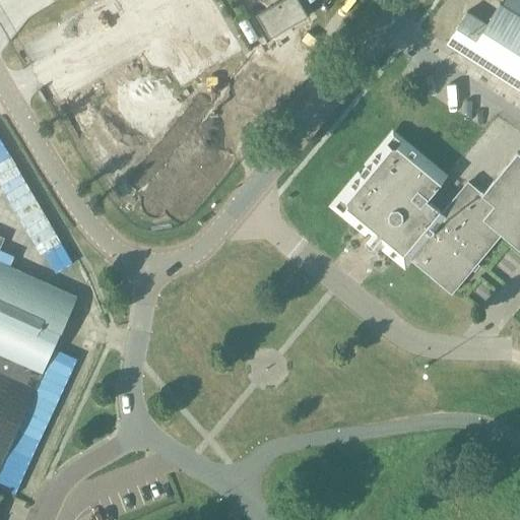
[(281,0),(256,15),(270,39),(308,16),(298,0),(281,0)]
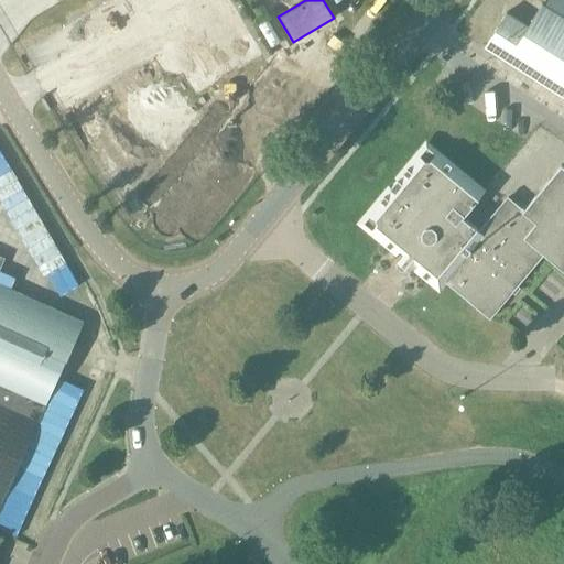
[(563,18),(542,4),(528,26),(507,13),(485,47),(563,97),(563,18)]
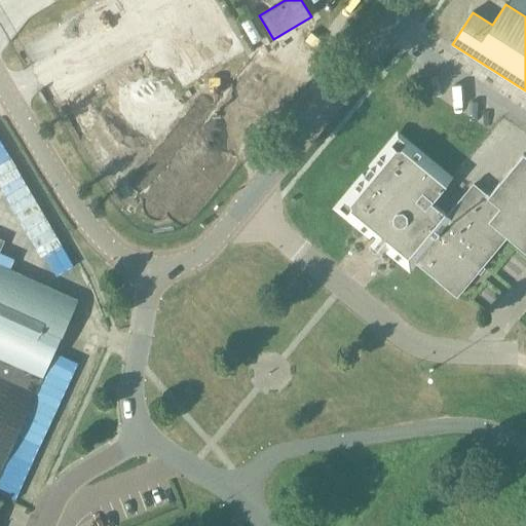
[(34,76),(71,69),(64,34),(46,38),(50,55),(40,58),(37,45),(28,47),(34,76)]
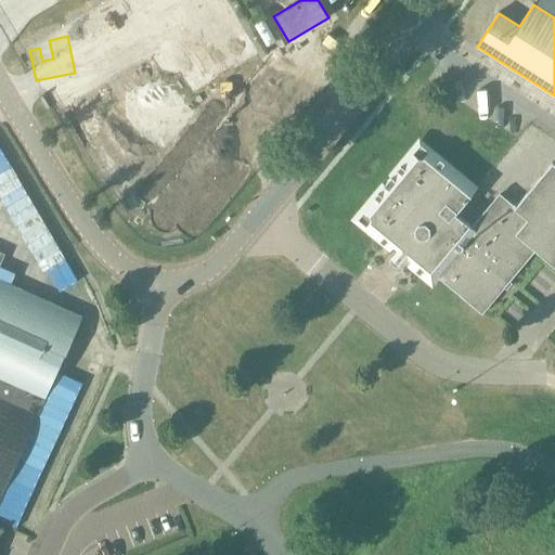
[(206,134),(231,162),(260,134),(236,107),(206,134)]
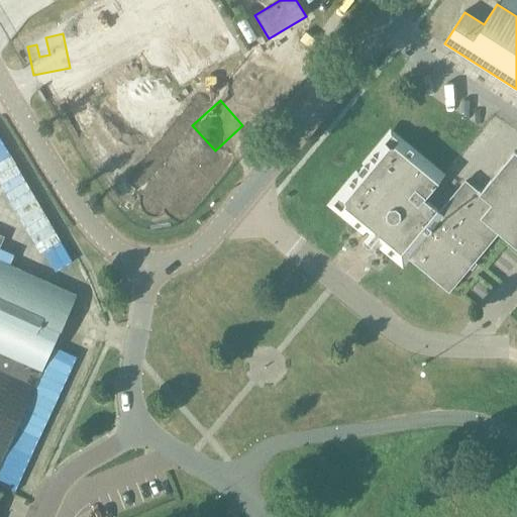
[(516,248),(516,153),(515,151),(480,194),(464,182),(439,212),(424,200),(443,177),(391,132),(330,205),(365,233),(367,230),(371,233),(364,240),(374,248),(380,240),(384,243),(381,246),(394,257),(400,250),(448,292),(498,233),(516,248)]
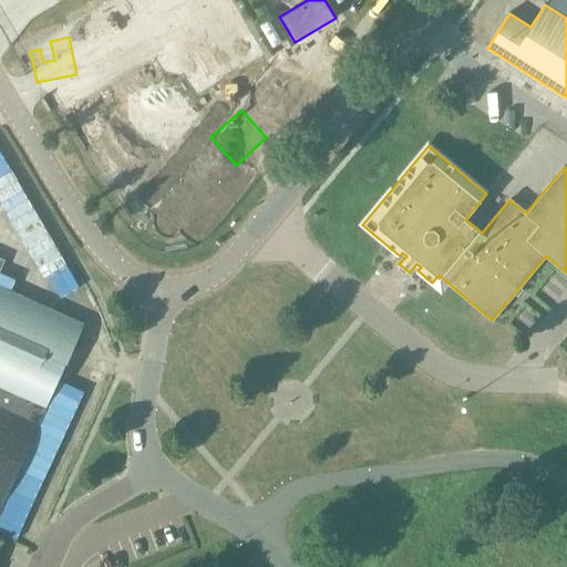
[(0,384),(47,406),(83,326),(0,288),(0,384)]
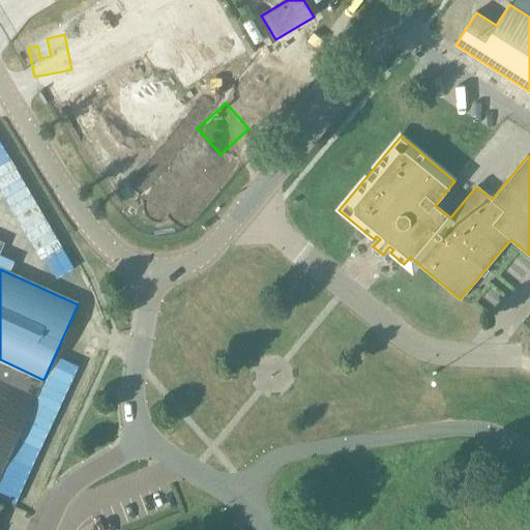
[(0,476),(43,380),(0,359),(0,476)]
